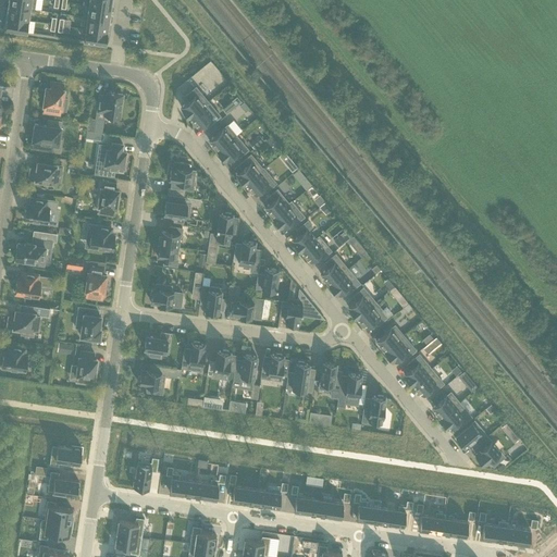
[(9,0),(9,7),(29,10),(29,9),(36,10),(36,9),(40,10),(41,0),(9,0)]
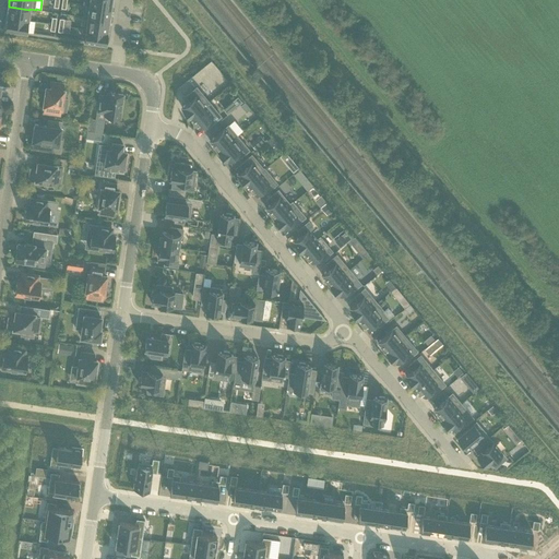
[(84,6),(83,16),(109,21),(110,9),(84,6)]
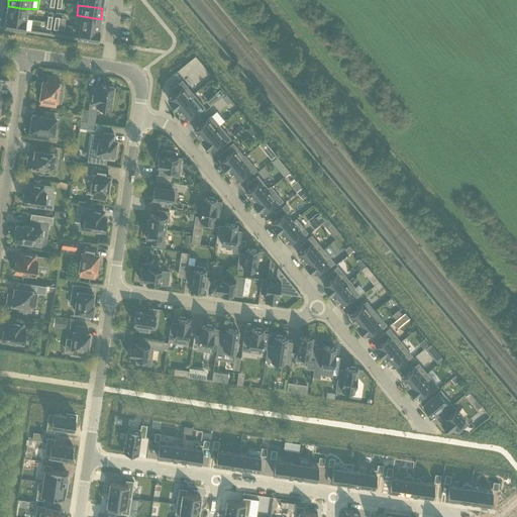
[(8,6),(6,16),(26,19),(27,9),(8,6)]
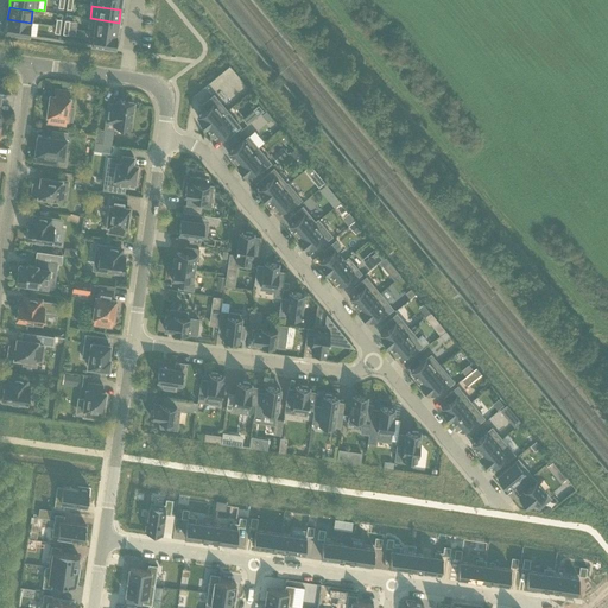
[(90,18),(90,19),(95,19),(93,32),(116,36),(119,23),(90,18)]
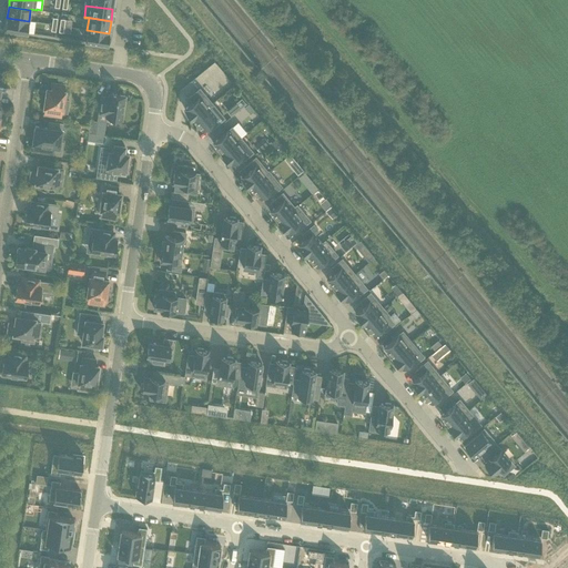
[(7,18),(4,30),(27,33),(29,21),(7,18)]
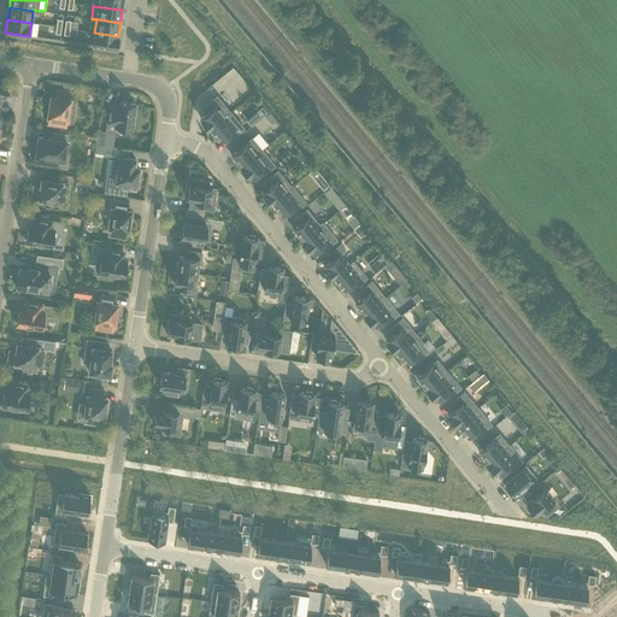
[(94,33),(93,46),(116,50),(118,36),(94,33)]
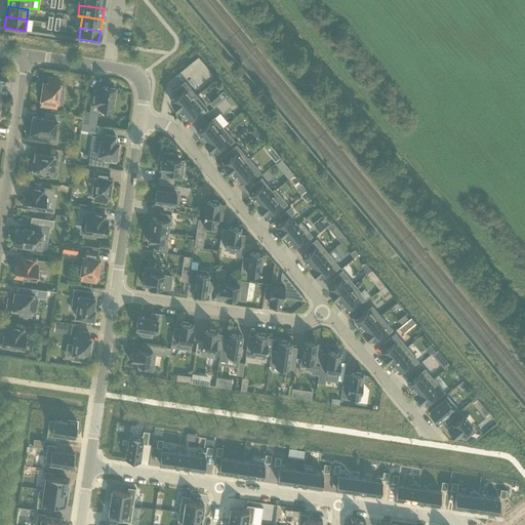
[(43,83),(40,105),(56,108),(56,104),(62,105),(64,93),(58,92),(61,79),(47,78),(46,83),(43,83)]
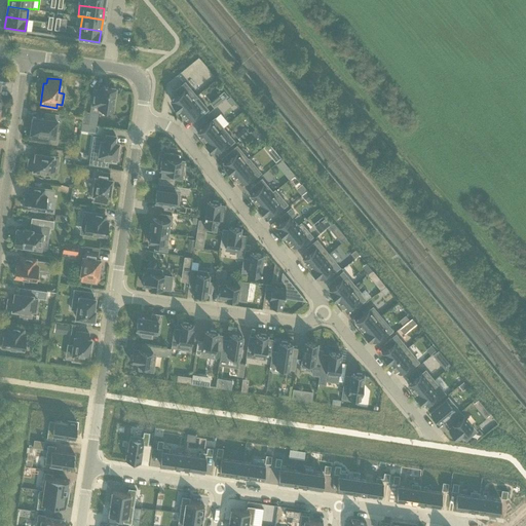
[(179,95),(171,102),(178,110),(179,111),(192,100),(196,97),(195,96),(184,82),(175,89),(179,95)]
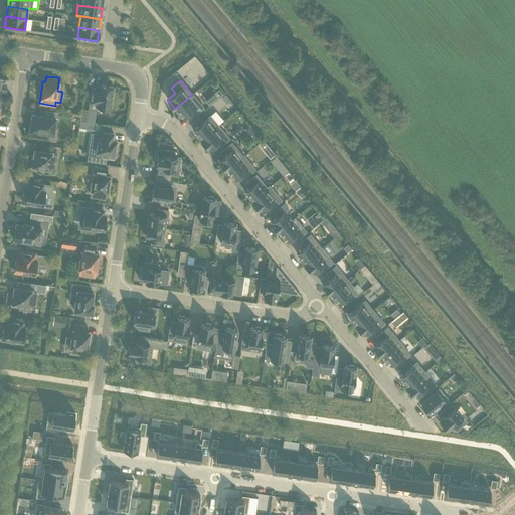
[(110,109),(113,88),(100,86),(99,90),(93,89),(91,102),(97,103),(97,107),(110,109)]
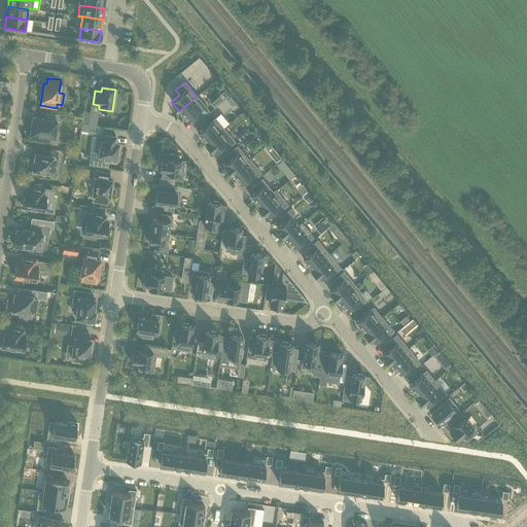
[(192,100),(179,111),(186,120),(190,117),(195,123),(208,110),(197,97),(192,100)]
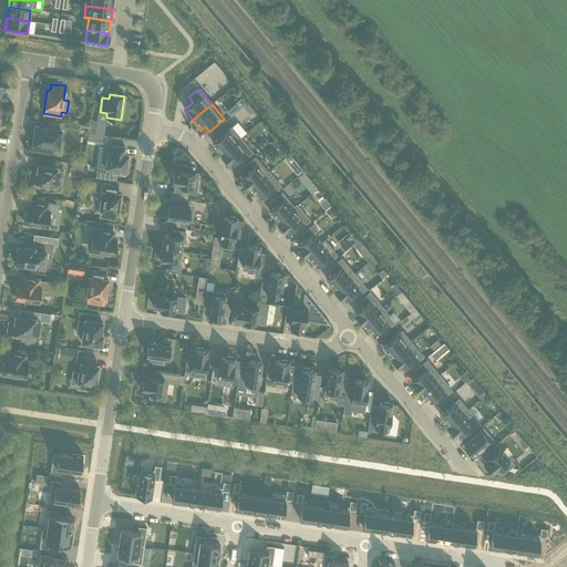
[(248,104),(244,107),(249,114),(254,111),(248,104)]
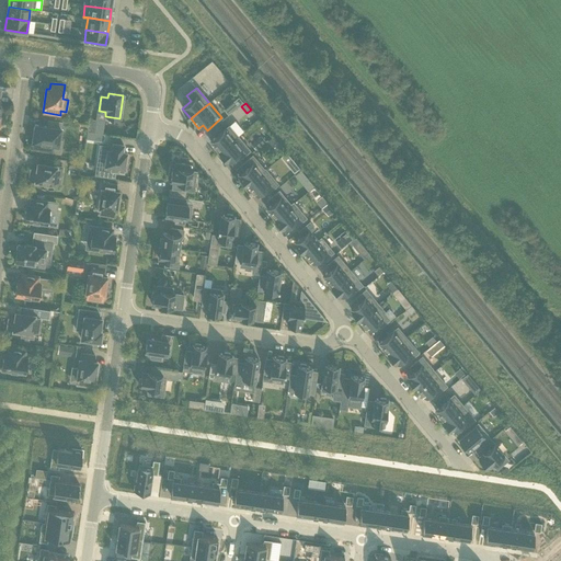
[(94,133),(96,119),(89,118),(87,132),(91,132),(94,133)]
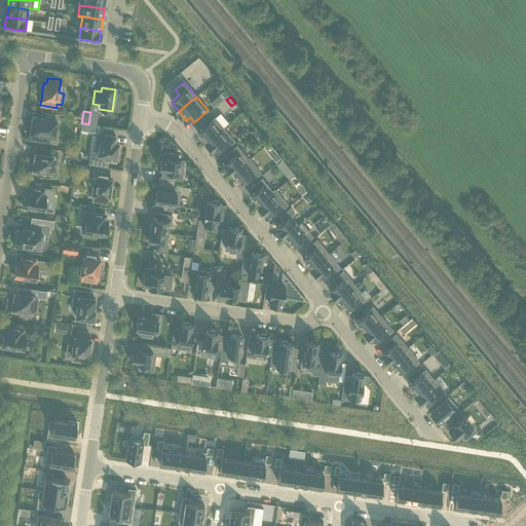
[(48,142),(49,136),(54,137),(58,114),(45,112),(44,118),(33,117),(29,139),(48,142)]
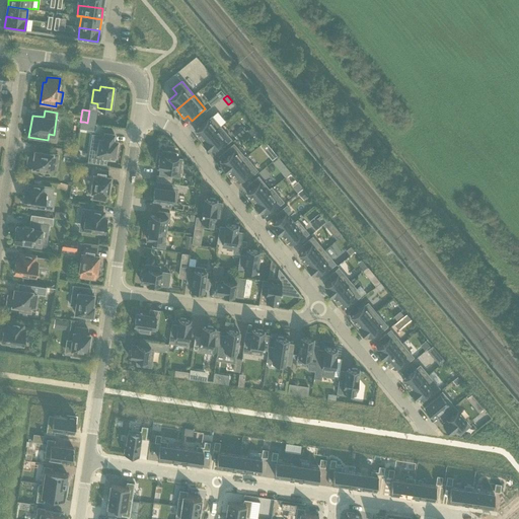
[(203,141),(220,127),(212,117),(195,131),(202,140),(203,141)]
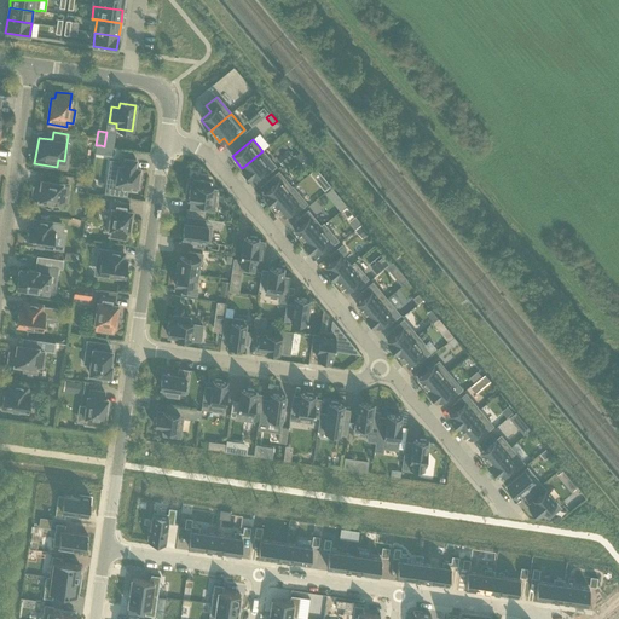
[(267,157),(262,151),(242,168),(241,169),(246,174),(247,174),(250,179),(260,171),(264,175),(265,177),(276,167),(275,166),(267,157)]
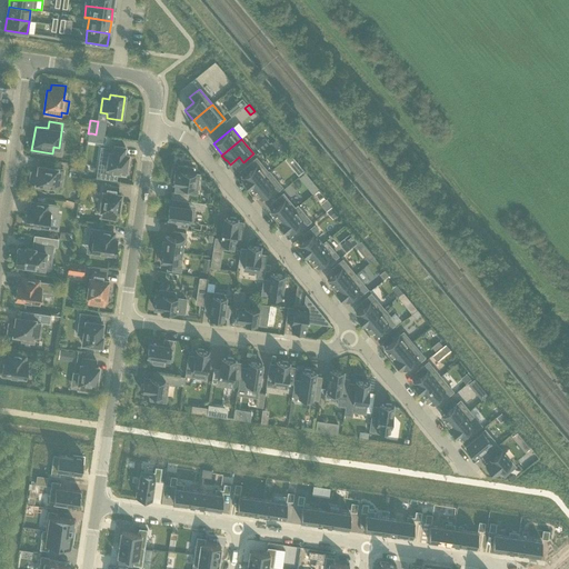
[(265,139),(259,142),(263,148),(269,143),(265,139)]
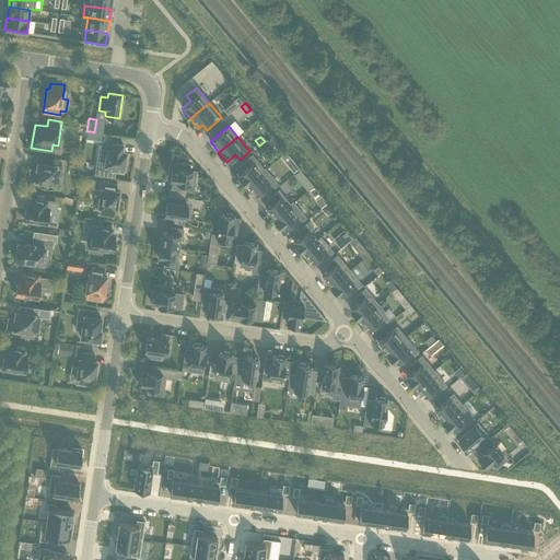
[(272,137),(267,141),(271,146),(277,141),(272,137)]
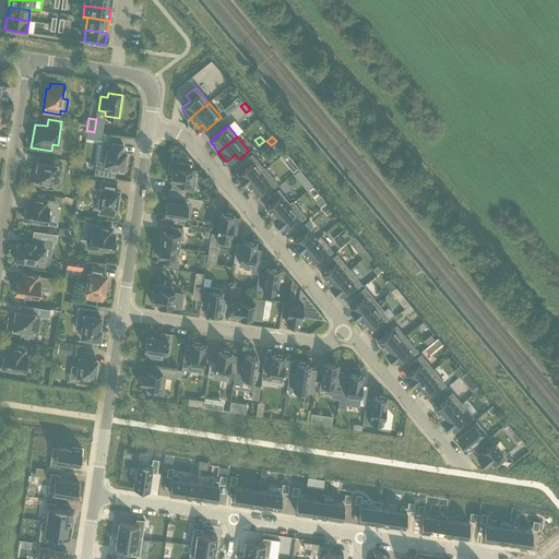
[(123,171),(126,158),(126,152),(121,152),(122,144),(108,142),(104,169),(123,171)]
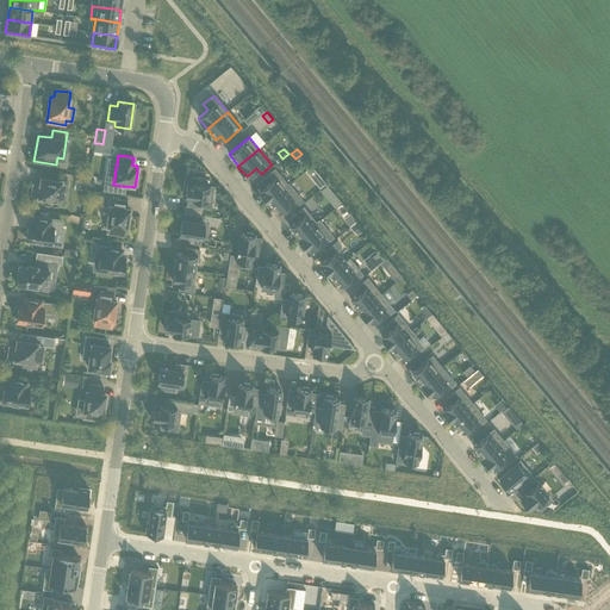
[(268,200),(287,185),(286,184),(274,169),(273,169),(262,179),(267,185),(259,191),(268,201),(268,200)]
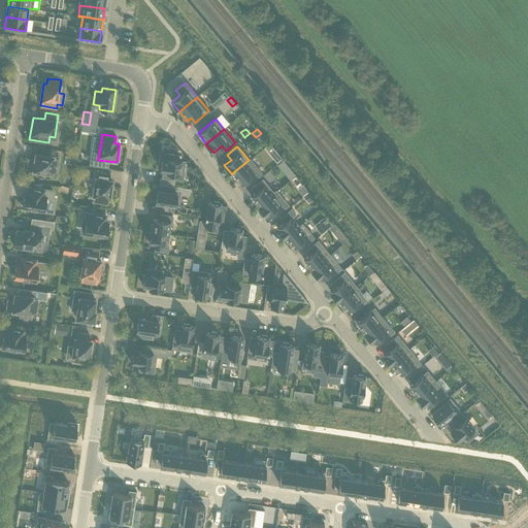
[(274,151),(269,155),(276,163),(282,159),(274,151)]
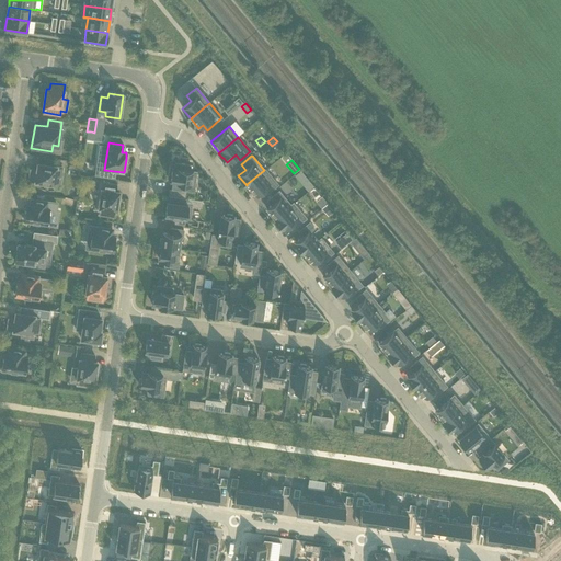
[(180,190),(193,192),(196,172),(190,171),(191,164),(175,162),(174,169),(172,169),(170,182),(181,183),(180,190)]
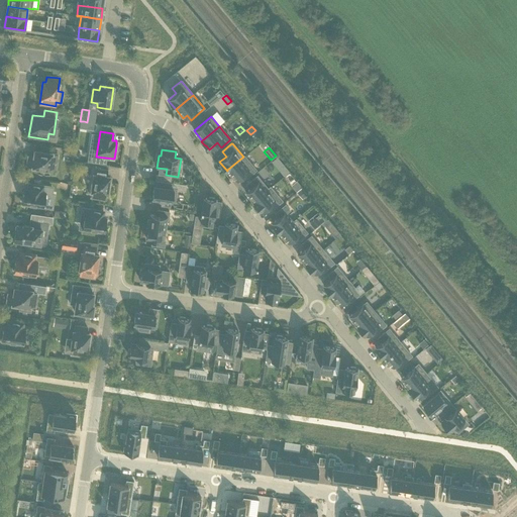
[(35,151),(34,157),(29,157),(27,166),(55,170),(57,154),(35,151)]
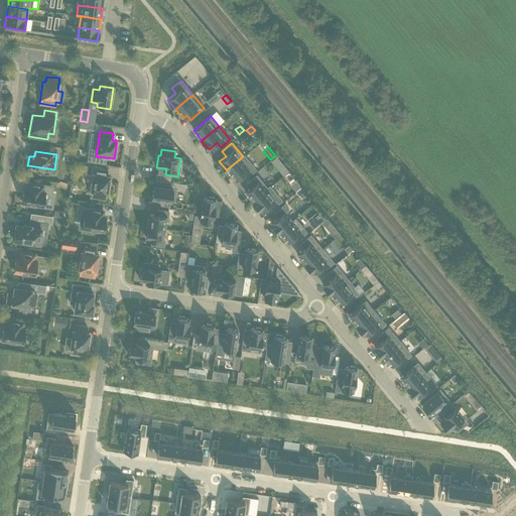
[(243,156),(227,169),(227,170),(235,179),(242,173),(246,178),(256,170),(255,168),(244,156),(243,156)]
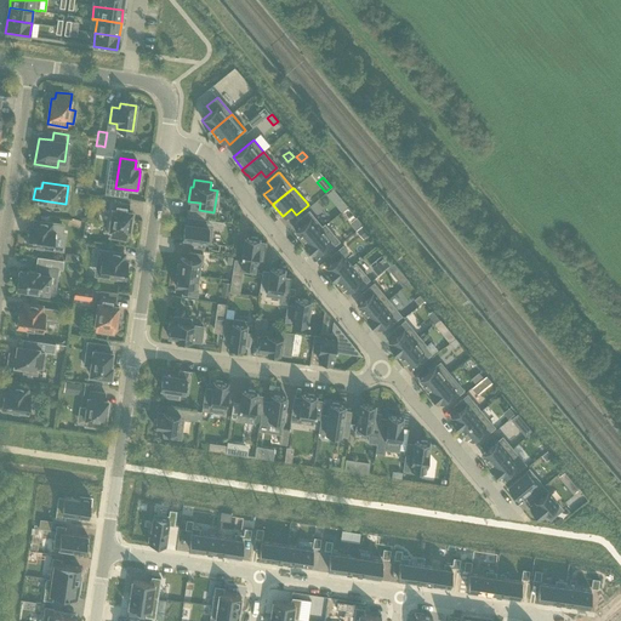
[(332,188),(325,194),(334,203),(340,198),(332,188)]
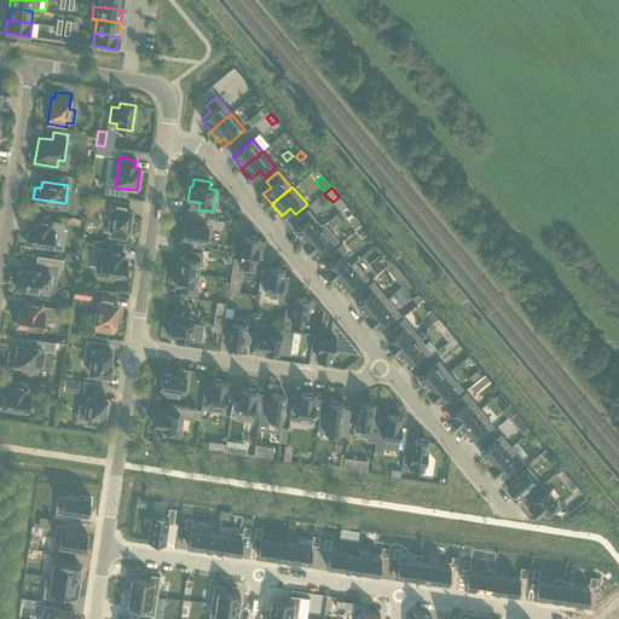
[(129,204),(114,202),(109,236),(127,238),(131,213),(128,212),(129,204)]
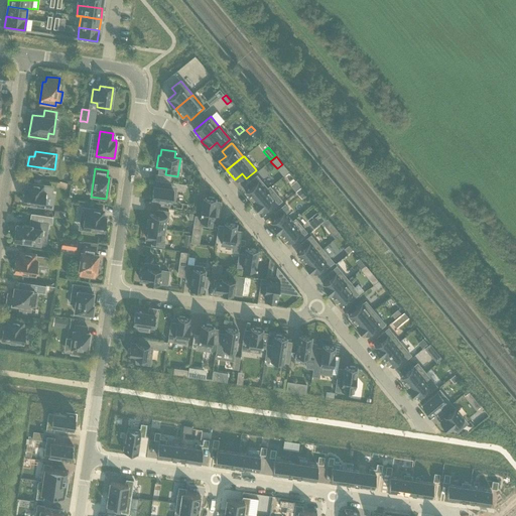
[(266,187),(257,177),(256,175),(247,182),(246,183),(250,188),(245,192),(252,201),(253,201),(267,188),(266,187)]
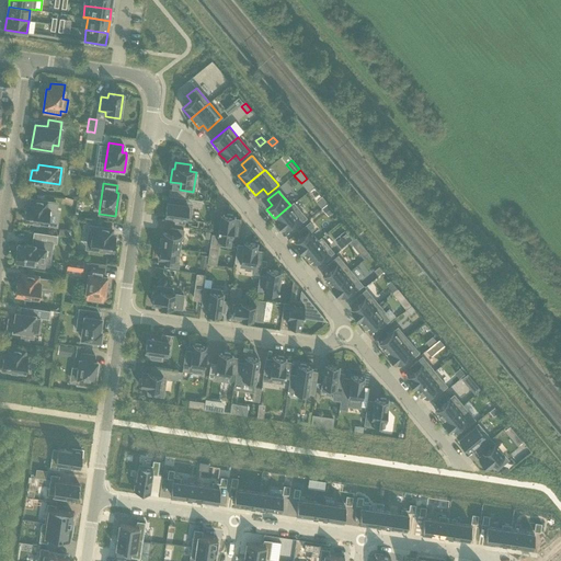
[(185,218),(190,219),(191,206),(184,205),(185,198),(170,196),(169,203),(167,202),(165,216),(175,217),(185,218)]
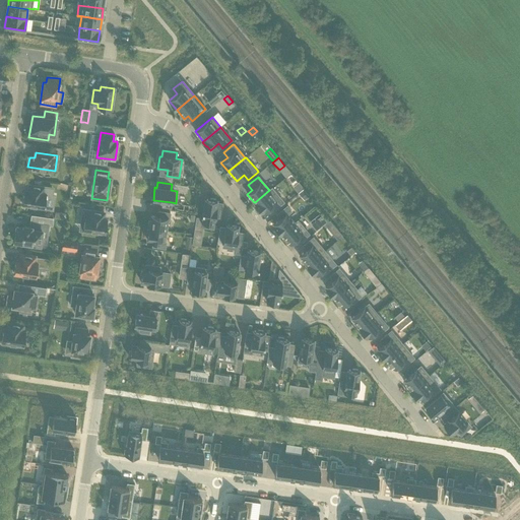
[(298,182),(293,187),(298,193),(303,188),(298,182)]
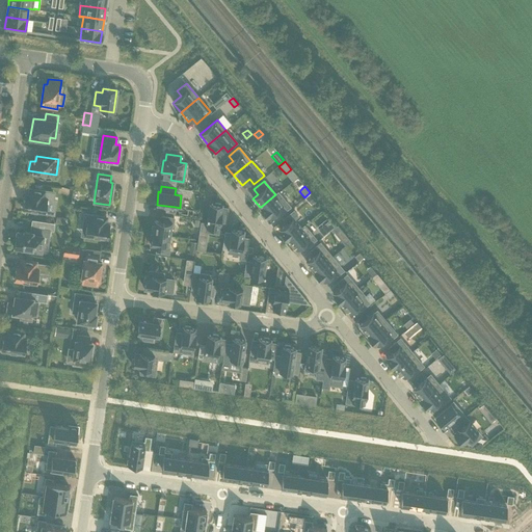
[(25,195),(23,209),(45,212),(54,214),(56,198),(53,198),(54,193),(44,191),(30,189),(29,196),(25,195)]
